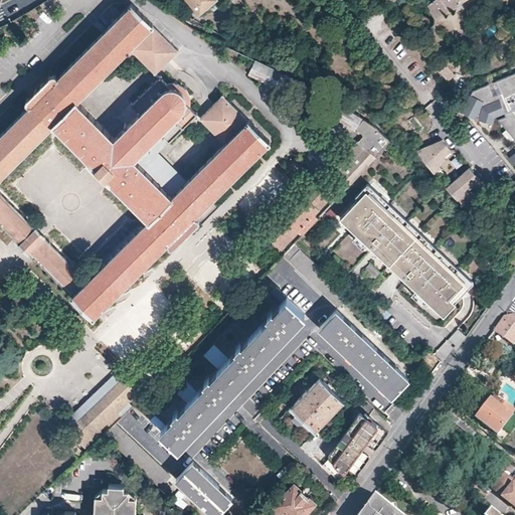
[(0,173),(52,123),(77,99),(132,44),(153,23),(129,0),(128,0),(0,128),(0,173)]
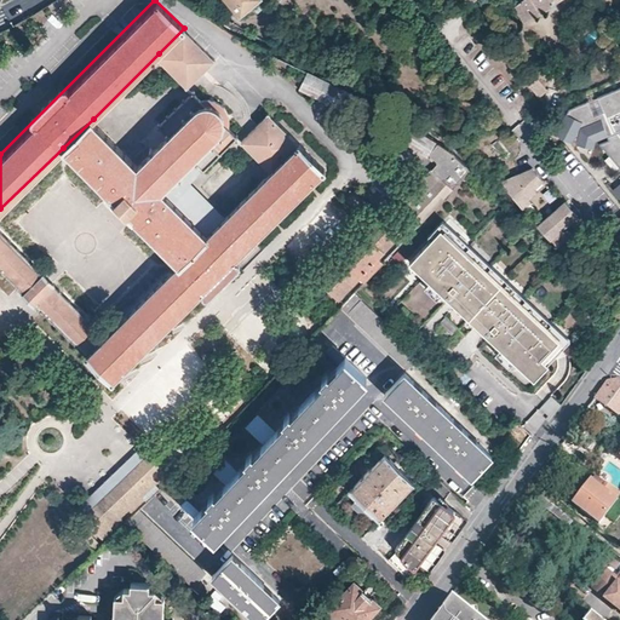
[(228,0),(240,15),(256,0),(228,0)]
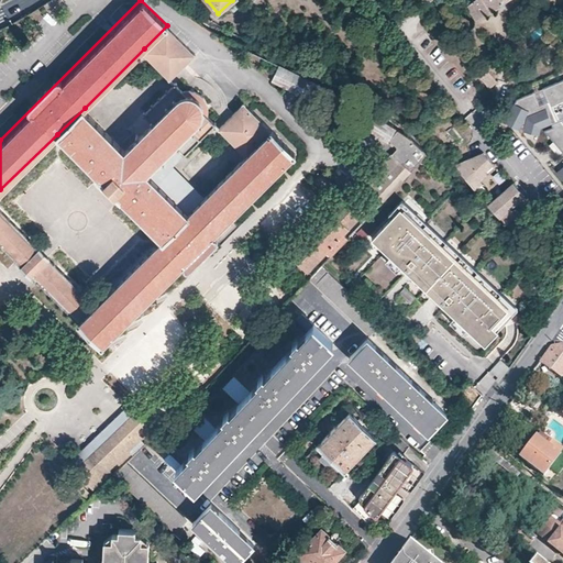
[(461,10),(468,3),(465,0),(456,0),(449,7),(455,14),(461,10)]
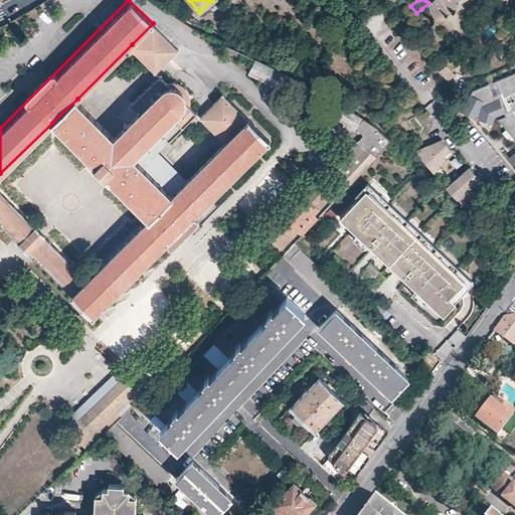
[(432,0),(428,3),(438,14),(462,0),(432,0)]
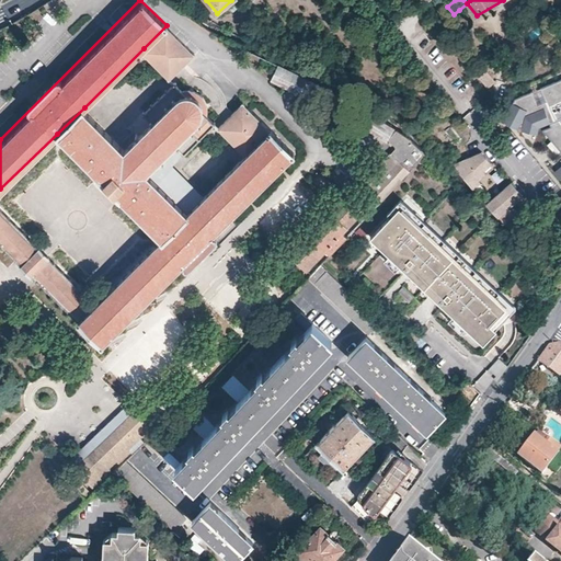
[(167,25),(144,48),(174,79),(197,56),(167,25)]
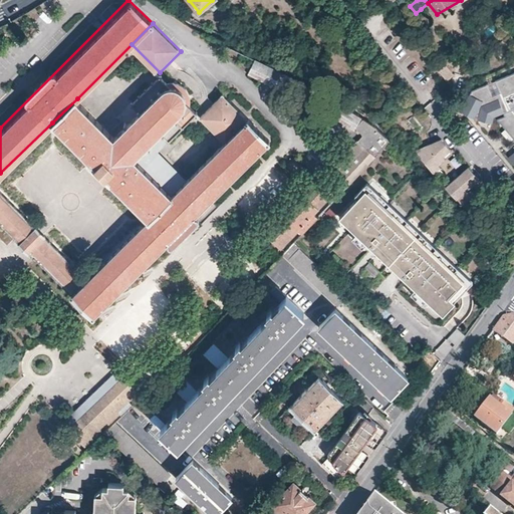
[(509,34),(493,48),(500,56),(512,46),(509,34)]
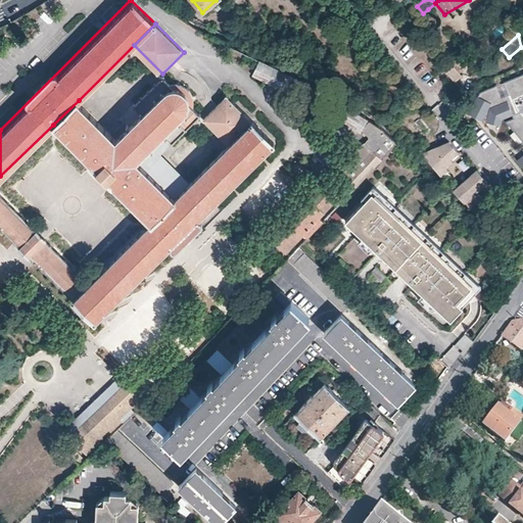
[(299,82),(259,62),(253,76),(293,95),(299,82)]
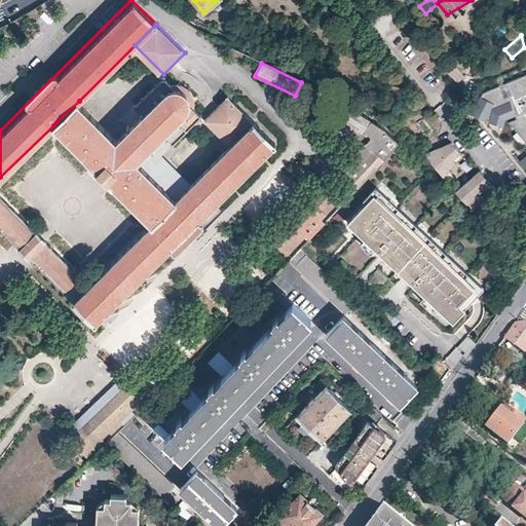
[(447,71),(456,82),(464,75),(455,65),(447,71)]
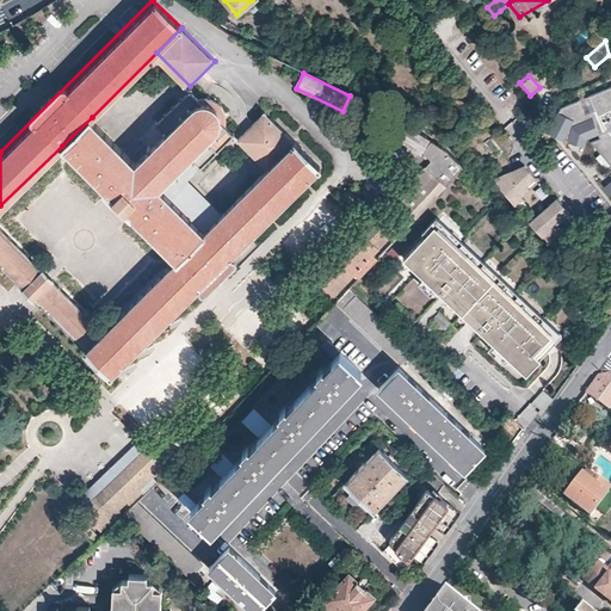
[(548,131),(563,140),(567,137),(569,137),(568,141),(586,144),(588,137),(599,133),(600,136),(592,140),(610,162),(610,179),(605,185),(610,191),(610,211),(610,213),(610,85),(588,94),(594,109),(586,112),(580,99),(561,106),(548,131)]
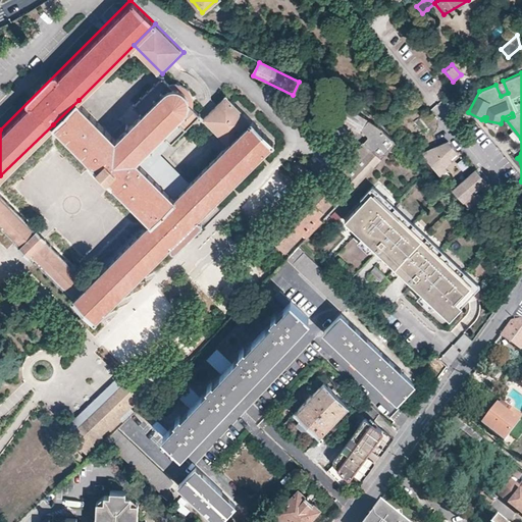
[(139,104),(145,110),(166,134),(172,140),(198,114),(191,108),(190,101),(189,97),(187,93),(183,90),(177,89),(171,88),(163,80),(139,104)]
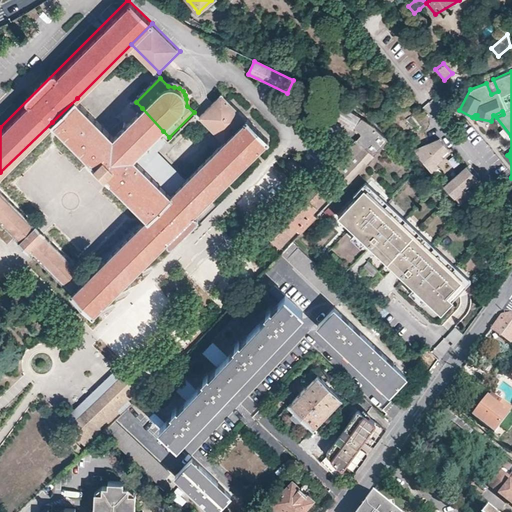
[(218,95),(197,116),(225,143),(246,123),(218,95)]
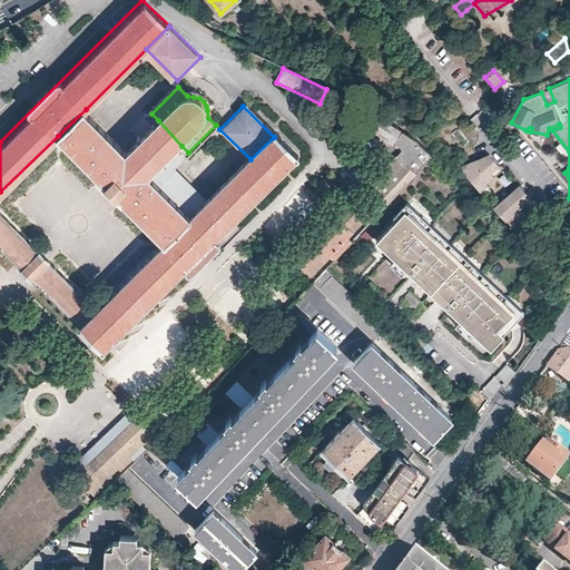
[(165,245),(193,217),(150,174),(127,149),(86,109),(58,136),(100,179),(123,202),(165,245)]
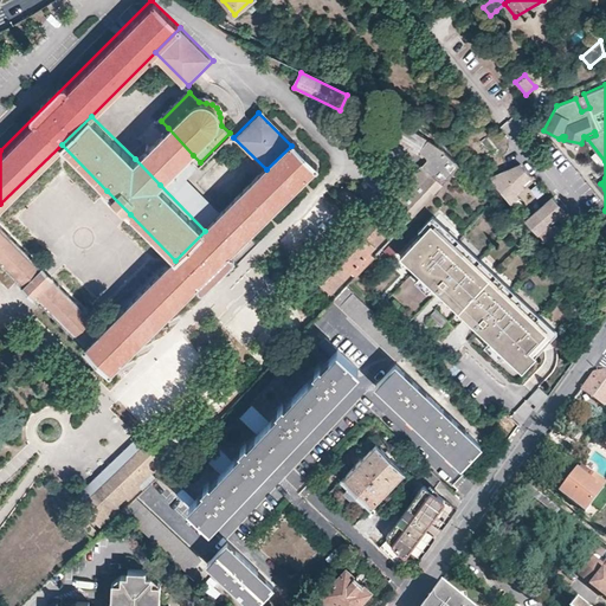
[(421,140),(395,126),(388,139),(413,153),(421,140)]
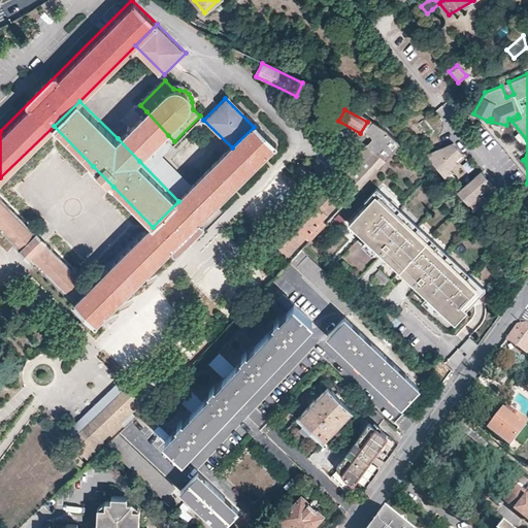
[(146,111),(118,138),(139,161),(168,135),(146,111)]
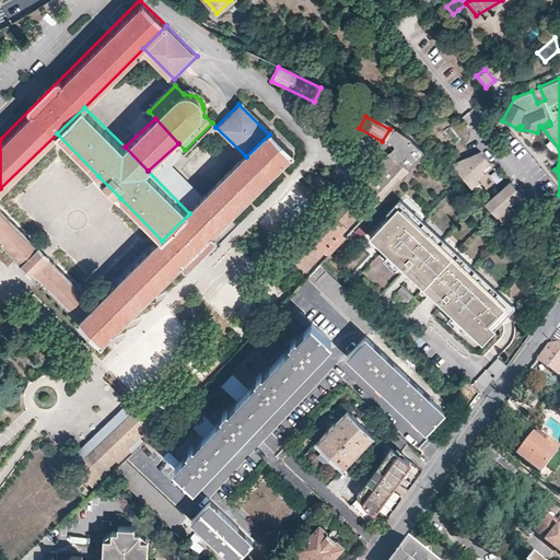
[(394,149),(392,151),(360,184),(378,200),(418,159),(423,153),(393,131),(384,141),(394,149)]
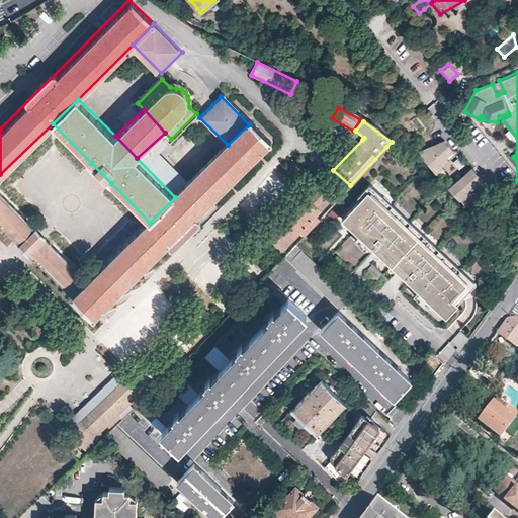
[(72,298),(97,323),(272,148),(249,124),(228,145),(175,197),(150,223),(86,284),(72,298)]
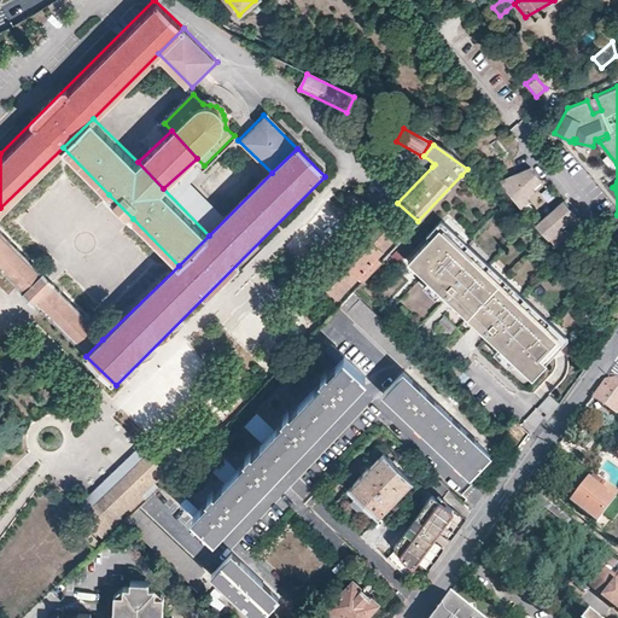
[(501,179),(520,205),(529,199),(526,197),(535,190),(532,187),(541,179),(531,167),(501,179)]
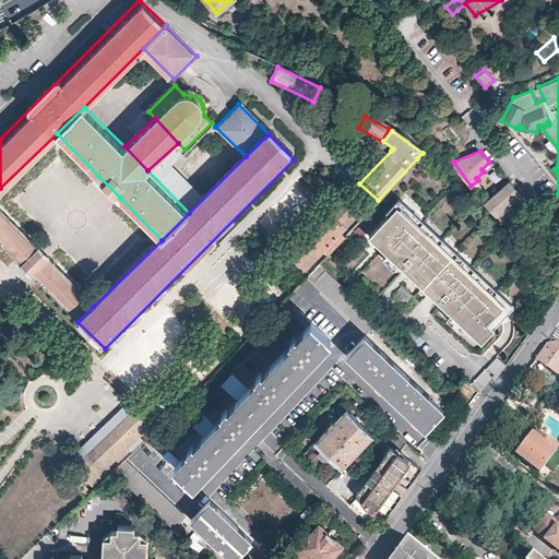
[(496,213),(502,221),(519,205),(512,199),(519,193),(508,180),(484,202),(495,214),(496,213)]
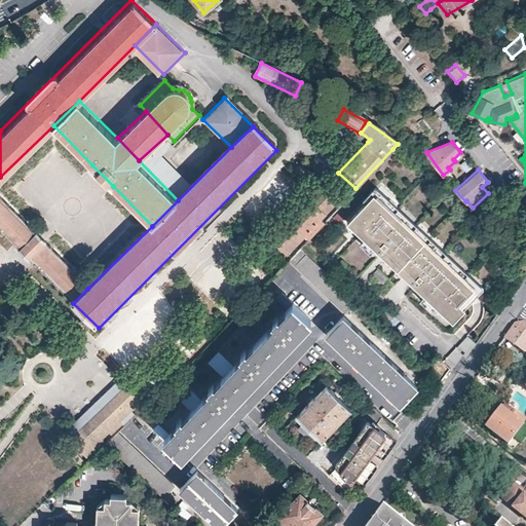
[(289,252),(338,201),(324,187),(274,238),(289,252)]
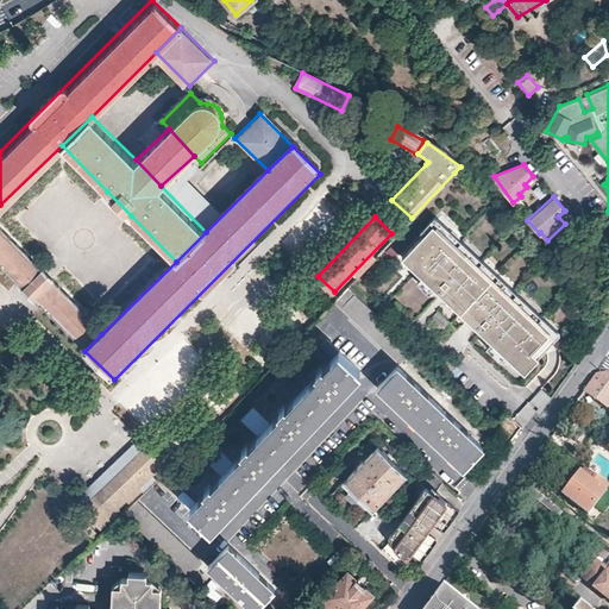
[(559,332),(437,218),(432,224),(548,333),(532,351),(538,357),(559,332)]
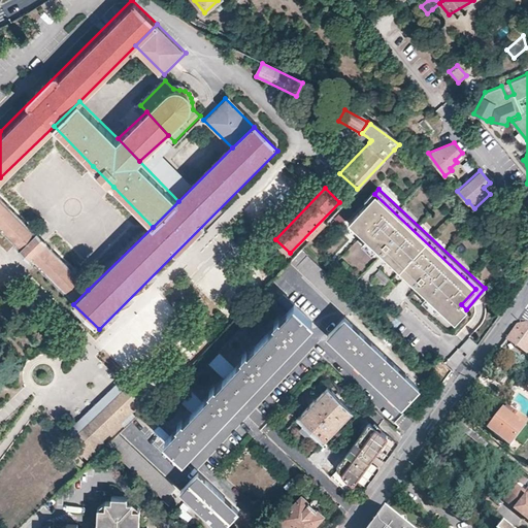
[(475,289),(374,194),(348,223),(454,323),(466,309),(461,304),(475,289)]
